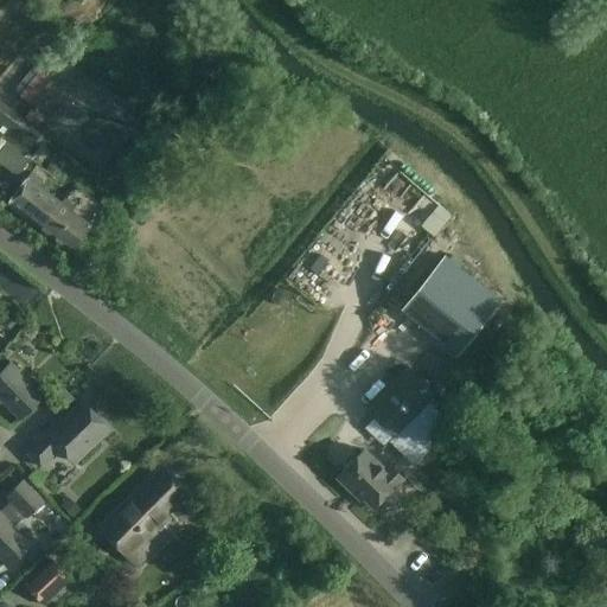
[(20,95),(19,96),(34,108),(53,83),(52,82),(46,78),(39,71),(38,72),(20,95)]
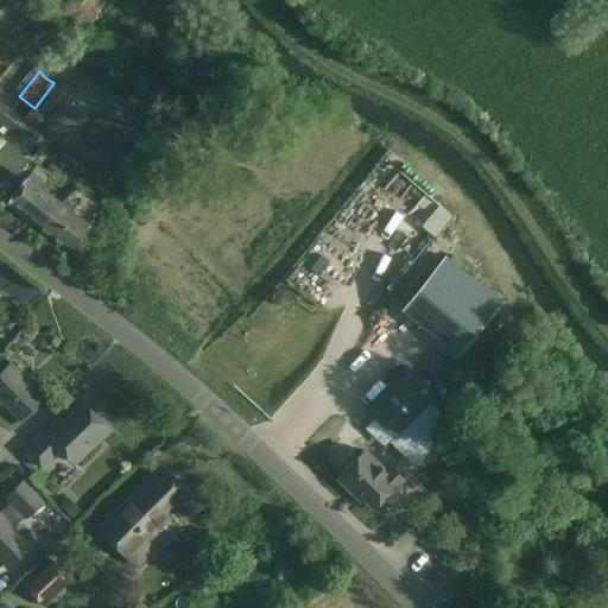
[(0,111),(0,139),(21,156),(35,138),(0,111)]
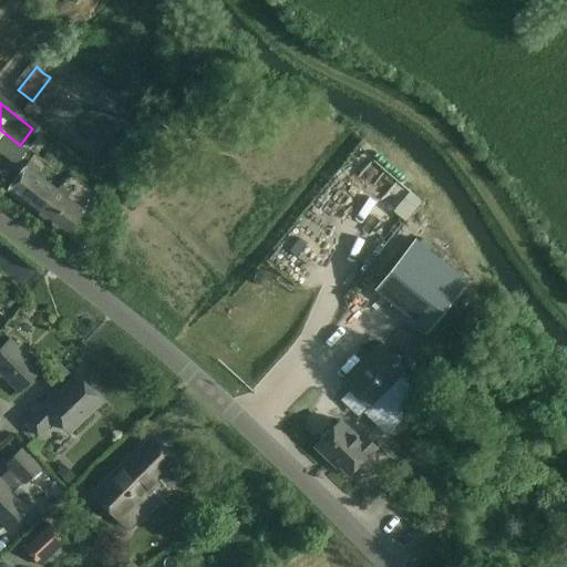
[(26,166),(20,173),(7,191),(66,236),(84,212),(59,191),(45,182),(26,166)]
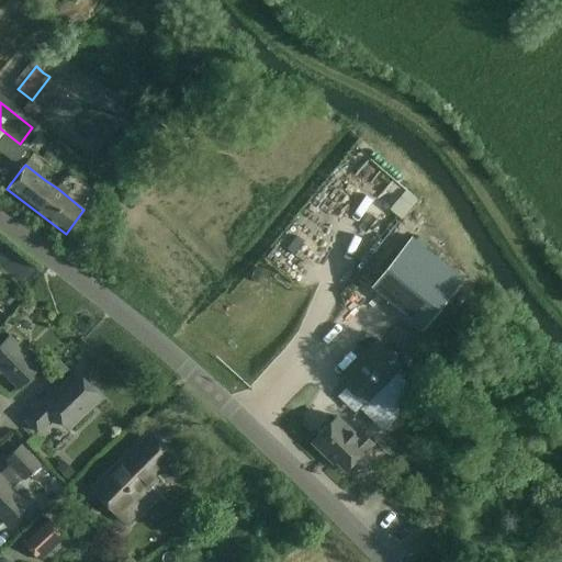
[(371,287),(424,328),(464,279),(411,237),(371,287)]
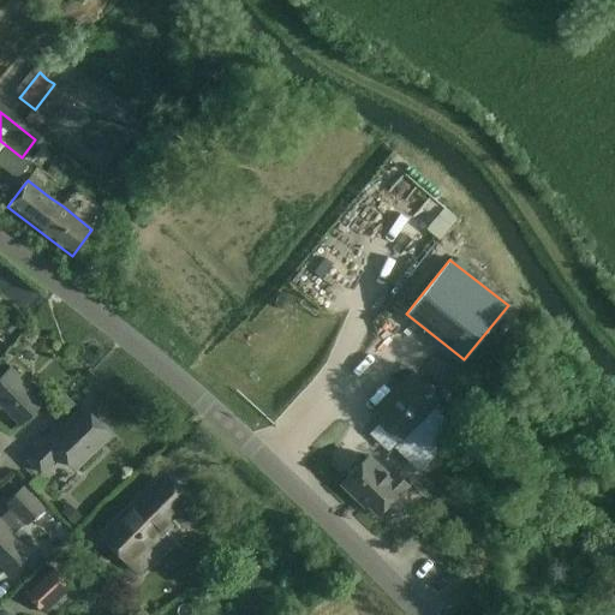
[(11,368),(0,377),(0,407),(1,406),(19,425),(43,402),(11,368)]
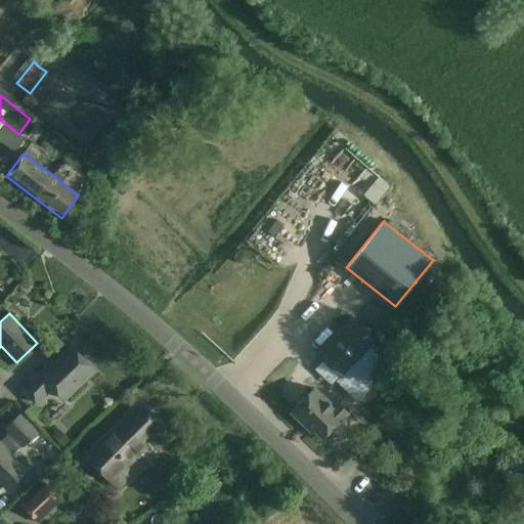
[(341,377),(376,339),(351,316),(316,354),(341,377)]
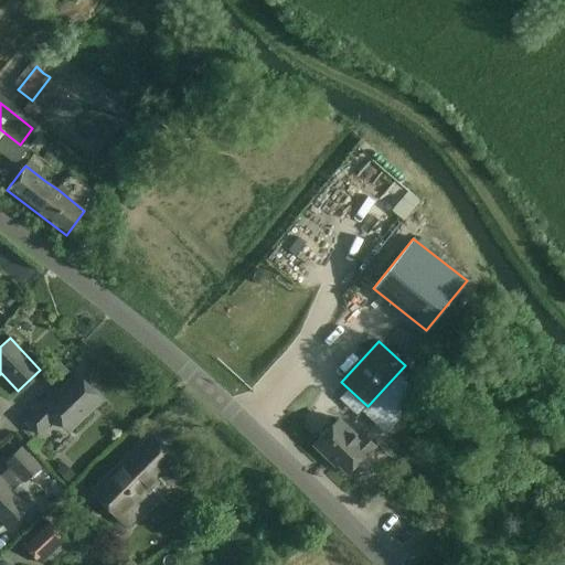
[(56,388),(40,404),(23,419),(36,435),(56,416),(70,430),(100,401),(76,375),(64,386),(66,387),(61,393),(56,388)]
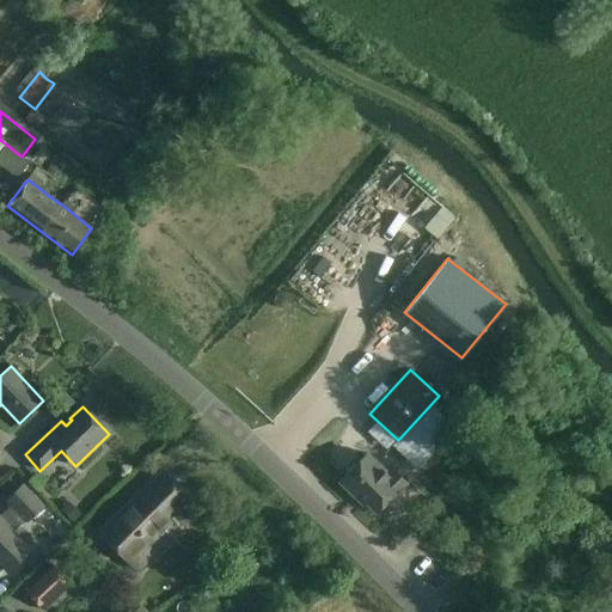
[(367,453),(356,464),(340,482),(352,493),(354,490),(375,513),(405,482),(392,471),(391,473),(367,453)]
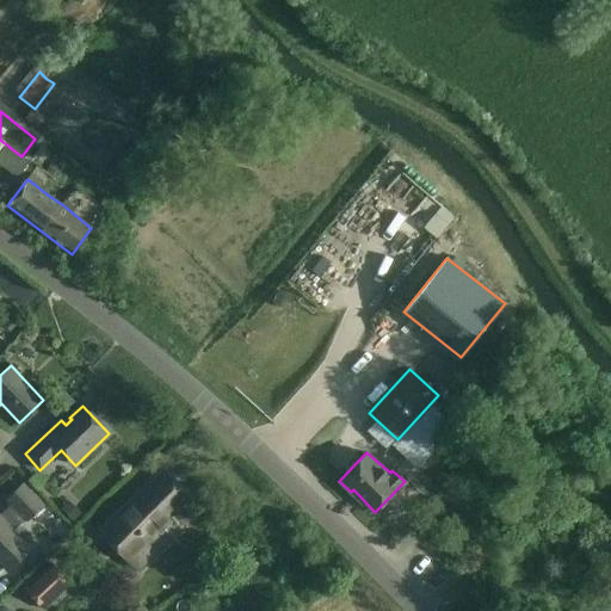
[(165,471),(148,488),(102,535),(137,569),(179,528),(168,518),(190,497),(165,471)]
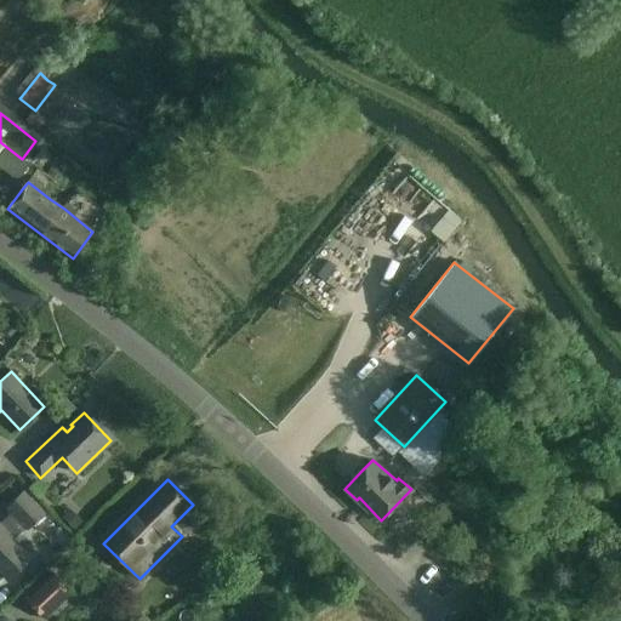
[(47,514),(24,491),(6,510),(11,514),(0,524),(0,523),(0,573),(7,581),(32,558),(15,540),(24,530),(27,533),(47,514)]
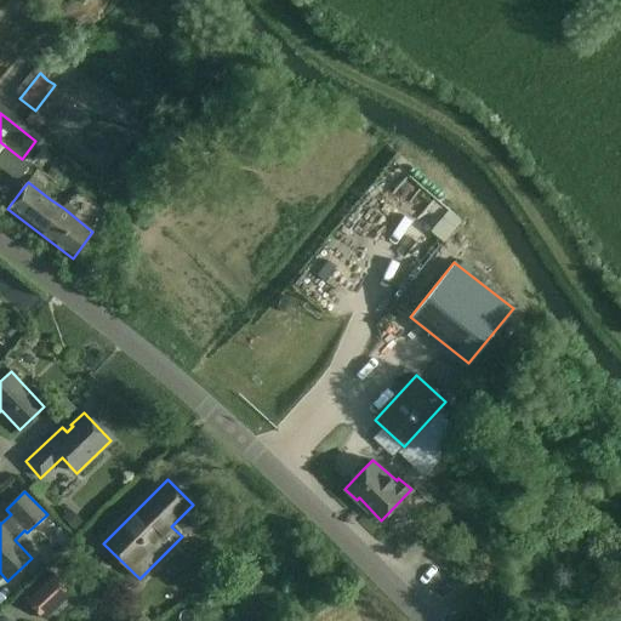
[(70,508),(62,517),(74,530),(84,522),(70,508)]
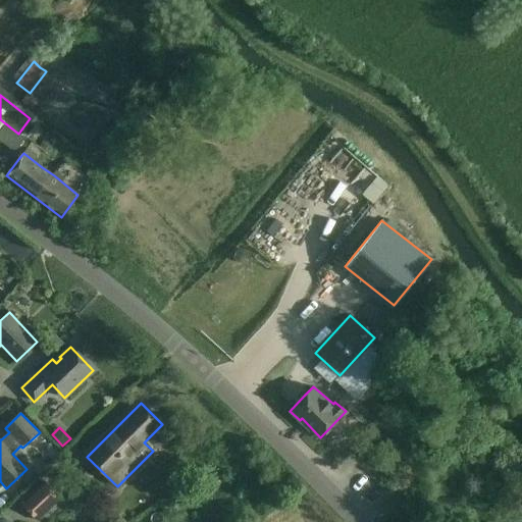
[(59,497),(45,481),(21,504),(36,519),(59,497)]
